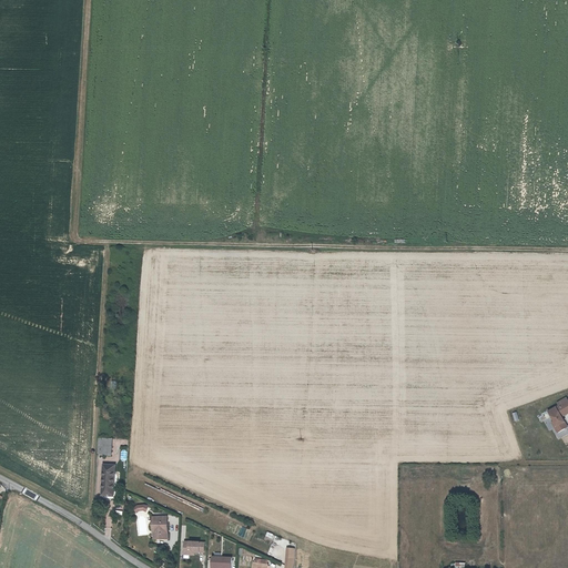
[(565,403),(564,399),(557,404),(559,406),(548,412),(554,422),(556,427),(554,428),(557,434),(565,429),(563,426),(563,424),(565,423),(560,417),(561,415),(565,414),(566,415),(567,414),(567,401),(567,402),(565,403)]
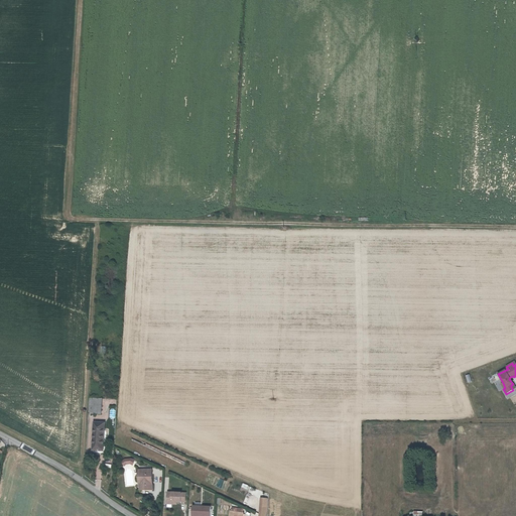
[(90,399),(90,405),(101,406),(102,399),(90,398),(90,399)]
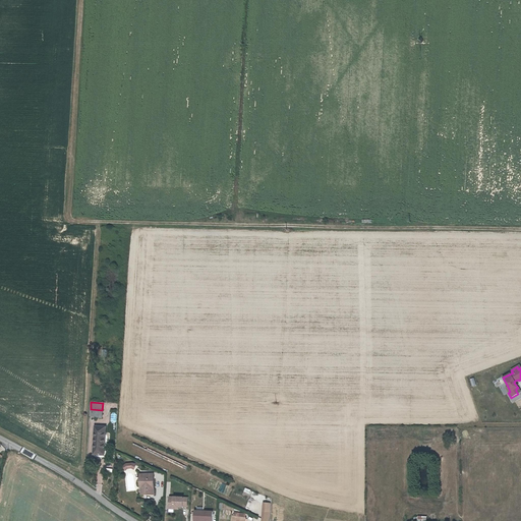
[(91,417),(101,418),(102,410),(91,409),(91,417)]
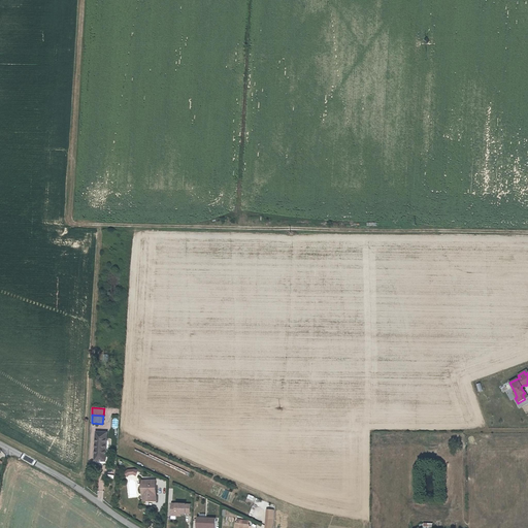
[(96,434),(95,462),(105,462),(107,435),(96,434)]
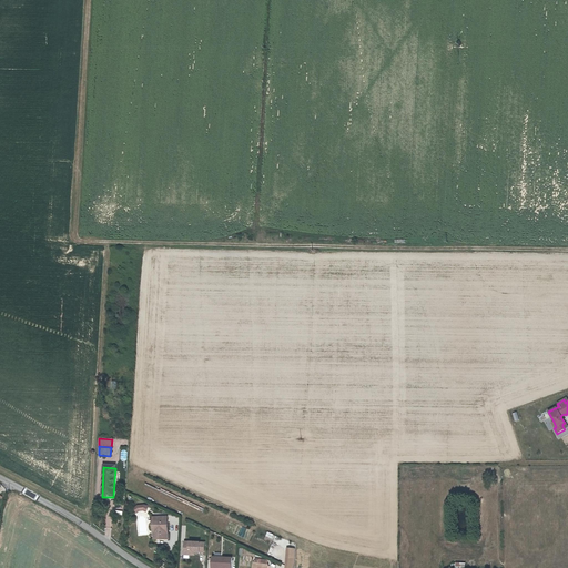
[(153,530),(154,530),(156,530),(156,540),(168,540),(168,518),(153,519),(153,530)]
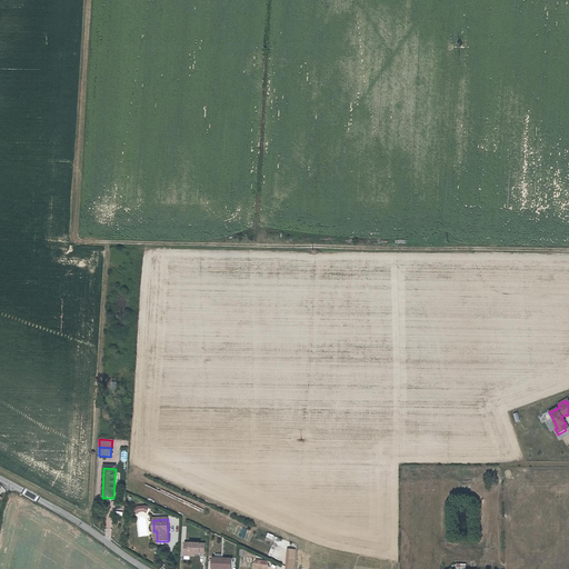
[(185,556),(207,556),(207,542),(185,542),(185,556)]
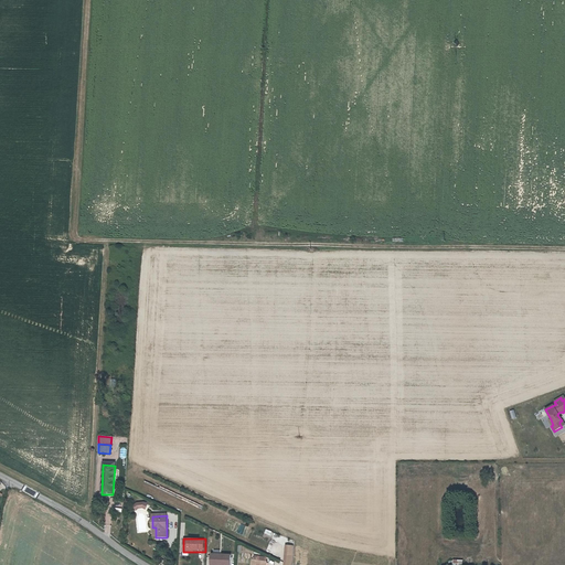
[(212,554),(211,564),(233,564),(233,554),(212,554)]
